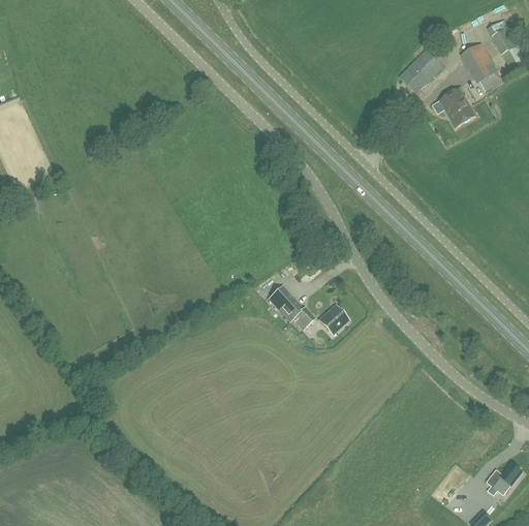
[(515,73),(528,65),(528,61),(503,18),(487,27),(515,73)]
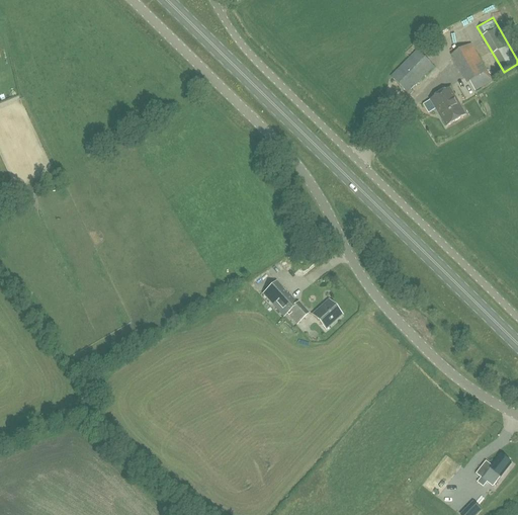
[(476,88),(493,78),(471,40),(450,53),(466,81),(469,79),(476,88)]
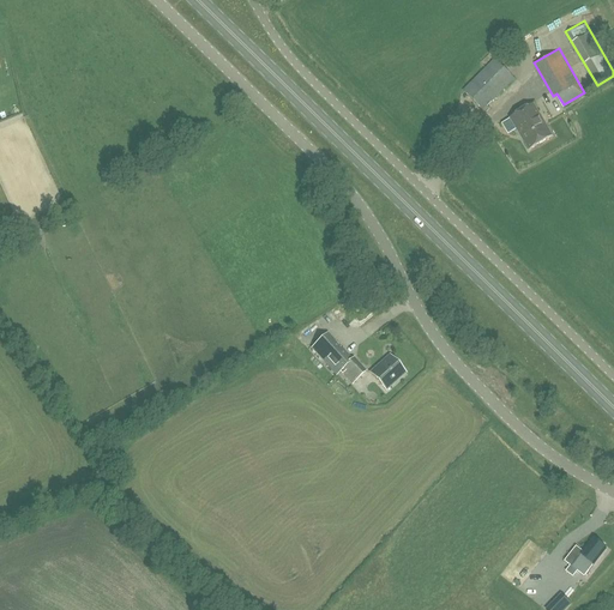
[(52,50),(37,64),(47,73),(60,60),(52,50)]
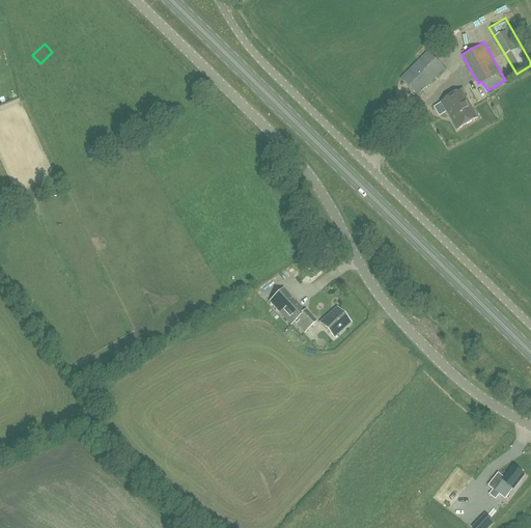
[(418,92),(445,65),(428,49),(400,76),(418,92)]
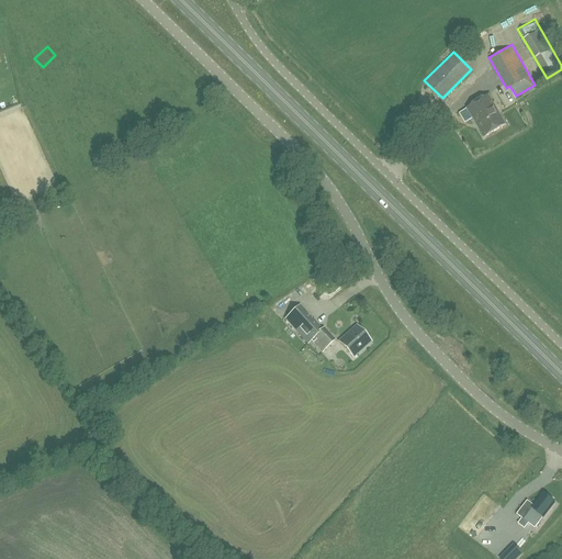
[(484,134),(506,122),(489,92),(467,105),(484,134)]
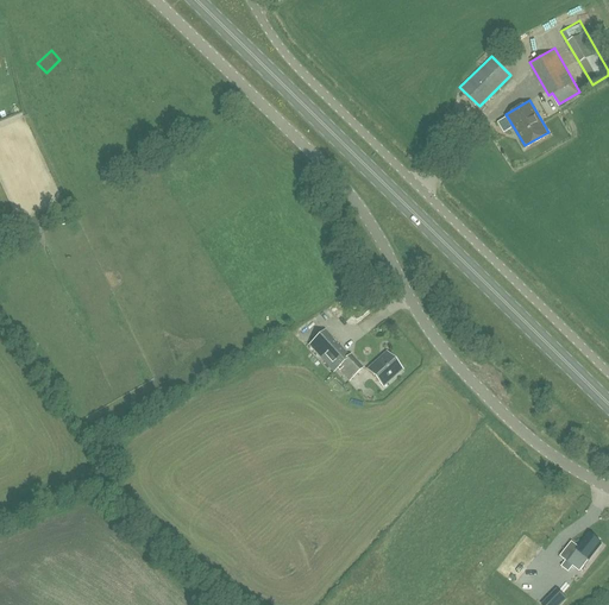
[(311,328),(318,321),(314,317),(307,323),(311,328)]
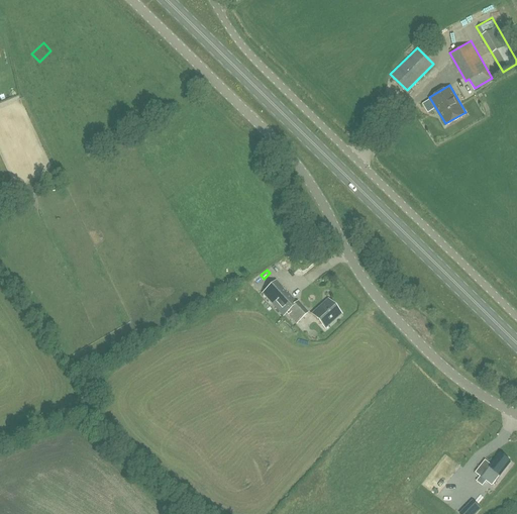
[(282,312),(287,308),(297,319),(307,310),(297,299),(296,301),(277,279),(263,292),(282,312)]
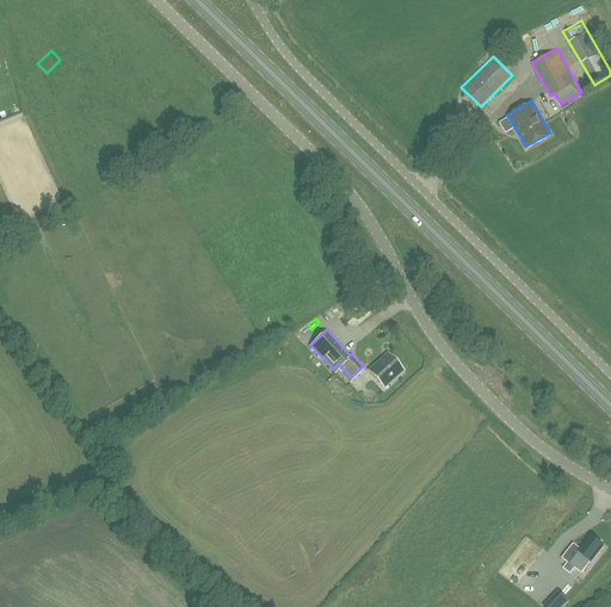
[(384,385),(403,367),(388,350),(368,367),(384,385)]
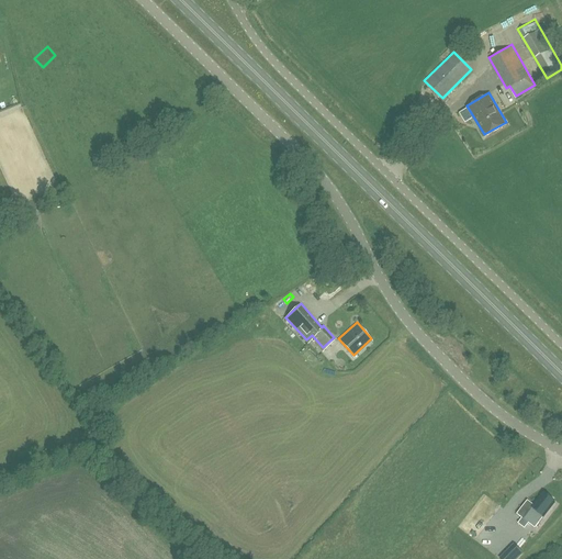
[(517,512),(524,517),(530,522),(539,511),(543,514),(554,500),(543,491),(535,503),(527,498),(517,512)]
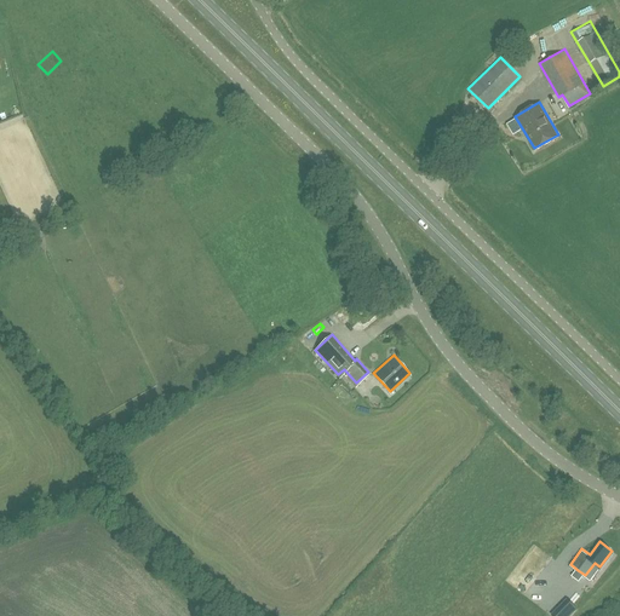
[(532,587),(543,598),(555,587),(544,575),(532,587)]
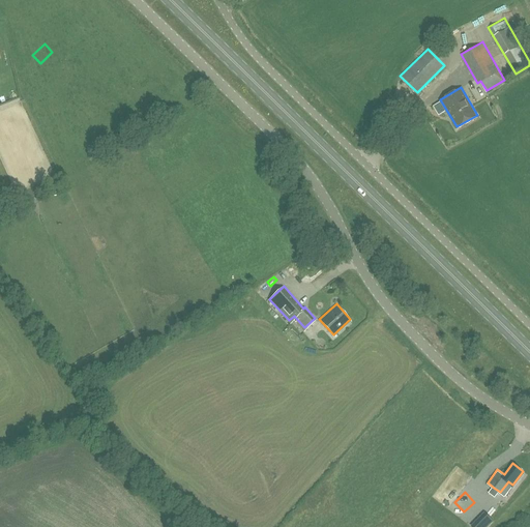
[(500,494),(488,507),(495,515),(507,501),(500,494)]
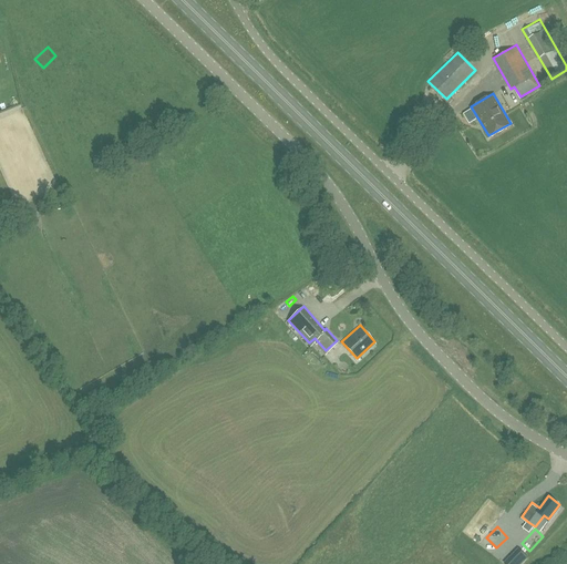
[(506,563),(518,563),(527,555),(518,546),(504,562),(506,563)]
